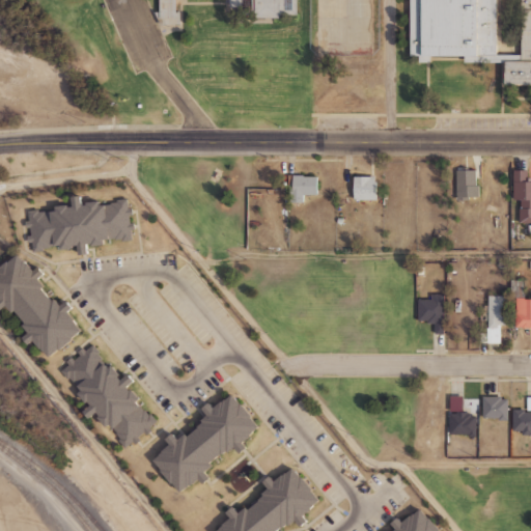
[(154,10),(160,24),(179,24),(179,10),(176,10),(175,0),(159,0),(159,10),(154,10)]
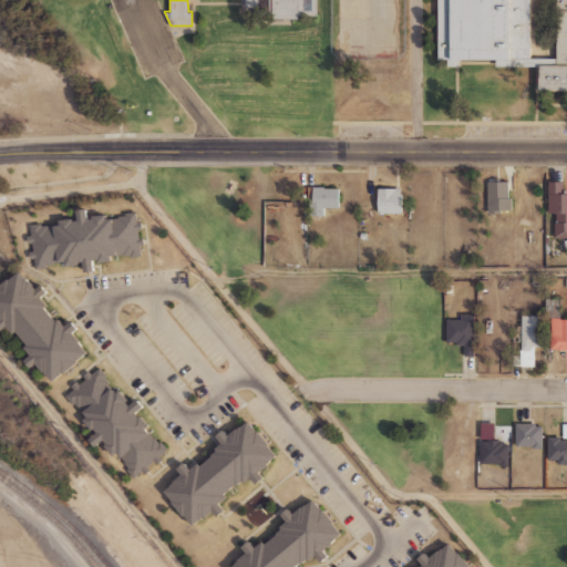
[(318,0),(247,0),(247,9),(272,9),(272,20),(300,20),(300,17),(318,17),(318,0)]
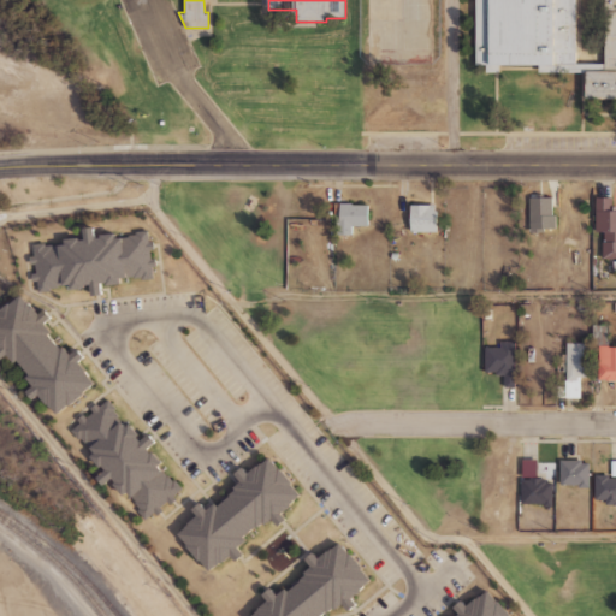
[(615,0),(615,99),(585,99),(585,72),(539,72),(539,65),(499,65),(499,72),(486,72),(486,64),(475,64),(475,0),(576,0),(576,64),(604,63),(604,0),(615,0)]
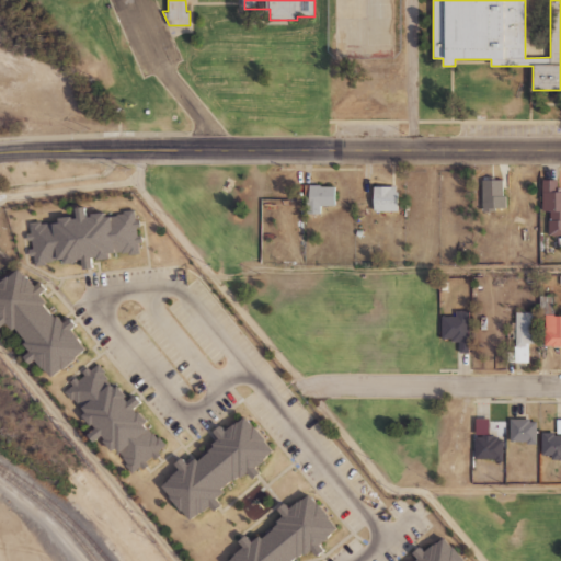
[(482,180),(482,208),(483,208),(483,212),(495,212),(495,208),(505,208),(505,195),(503,195),(503,180),(482,180)]
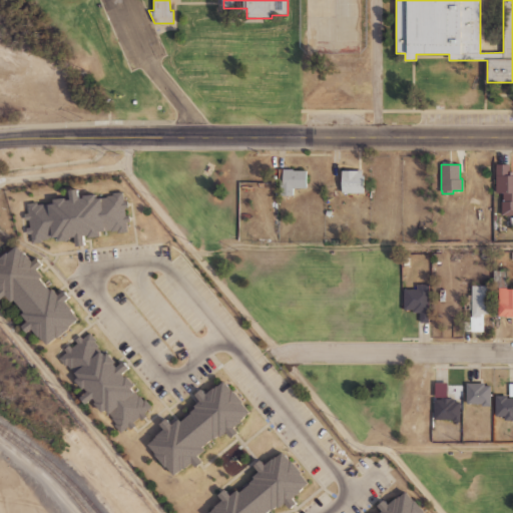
[(495,164),(495,181),(496,181),(496,192),(503,192),(503,200),(501,200),(501,215),(512,215),(512,172),(511,172),(511,164),(495,164)]
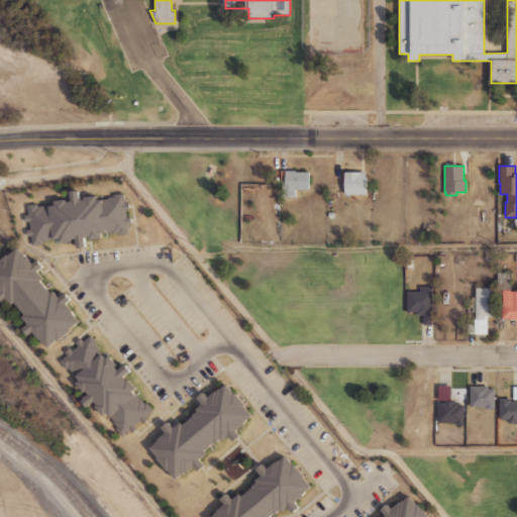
[(280,170),(280,182),(283,182),(283,197),(296,197),(296,190),(309,190),(309,172),(296,172),(296,171),(280,170)]
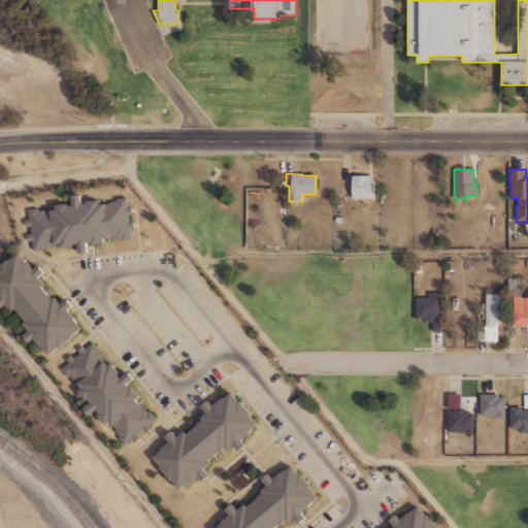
[(352,175),(352,199),(374,199),(374,180),(372,180),(372,175),(352,175)]
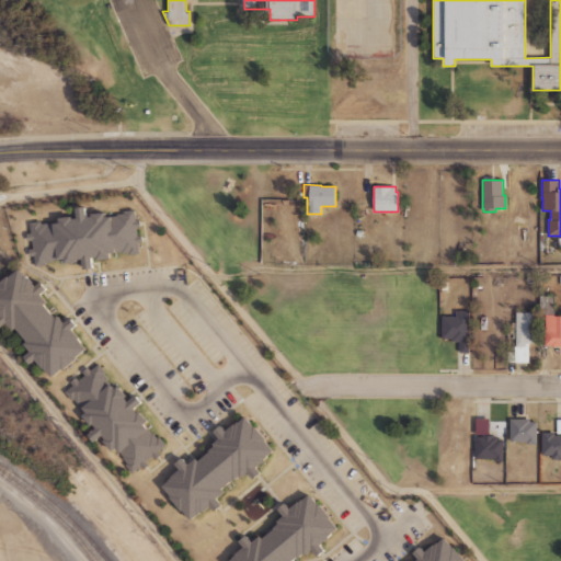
[(29,221),(30,232),(26,233),(27,241),(32,241),(33,249),(29,249),(30,256),(34,256),(35,266),(46,265),(45,262),(53,262),(52,260),(65,259),(65,263),(78,262),(77,260),(83,259),(84,268),(93,267),(92,258),(96,258),(96,260),(111,259),(110,253),(121,252),(121,253),(128,252),(128,255),(139,253),(138,243),(142,242),(141,236),(137,236),(136,228),(140,227),(139,220),(135,220),(134,209),(124,212),(124,214),(116,215),(117,216),(105,217),(104,213),(91,214),(92,216),(87,217),(86,206),(76,207),(77,218),(72,218),(72,216),(59,218),(59,222),(48,224),(48,222),(42,224),(41,220),(29,221)]
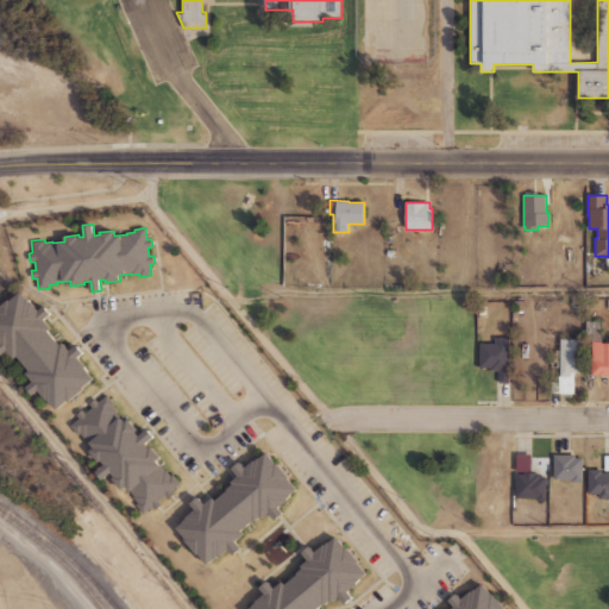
[(10,300),(0,307),(0,357),(7,351),(14,358),(18,356),(30,370),(26,372),(35,382),(27,387),(33,394),(38,389),(49,402),(50,402),(57,409),(67,401),(68,402),(83,389),(82,388),(93,380),(87,372),(88,371),(85,368),(86,366),(77,358),(83,353),(76,345),(70,350),(63,343),(60,345),(48,331),(51,328),(44,320),(51,314),(44,306),(39,311),(31,301),(27,299),(22,292),(10,301),(10,300)]
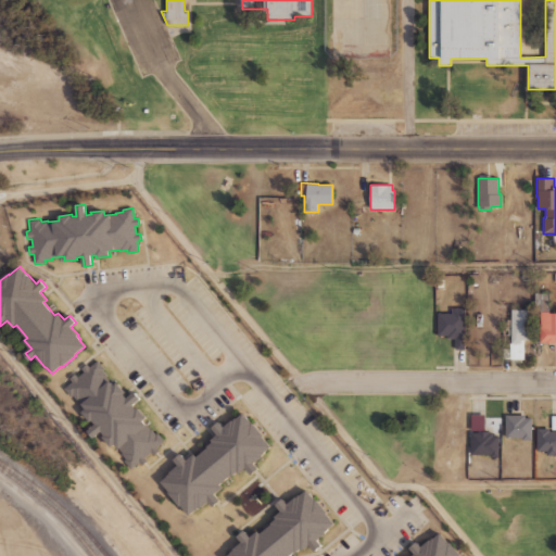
[(535,293),(534,312),(540,312),(540,342),(546,342),(546,343),(555,343),(555,313),(548,313),(548,293),(535,293)]
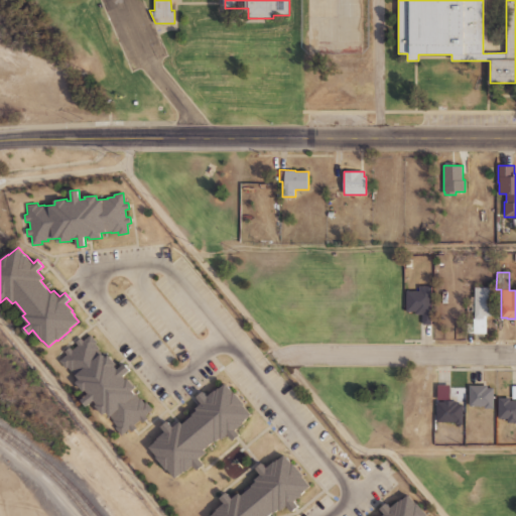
[(405,290),(419,290),(419,285),(431,285),(431,325),(422,325),(422,314),(415,314),(415,311),(405,311),(405,290)]
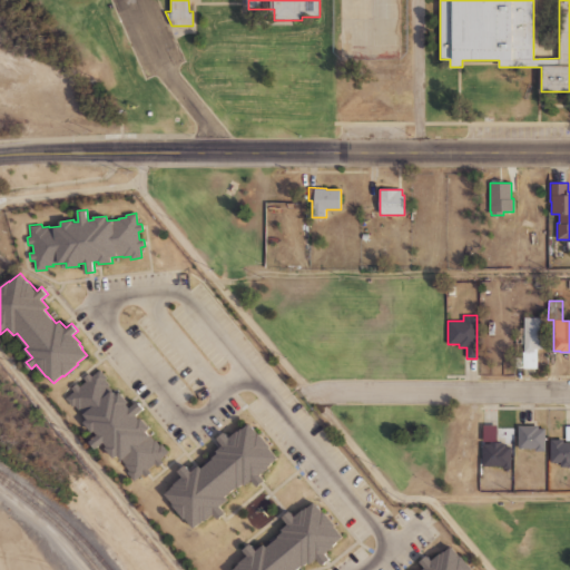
[(524,317),(524,352),(522,352),(522,357),(514,357),(514,367),(537,369),(537,349),(543,349),(544,317),(524,317)]
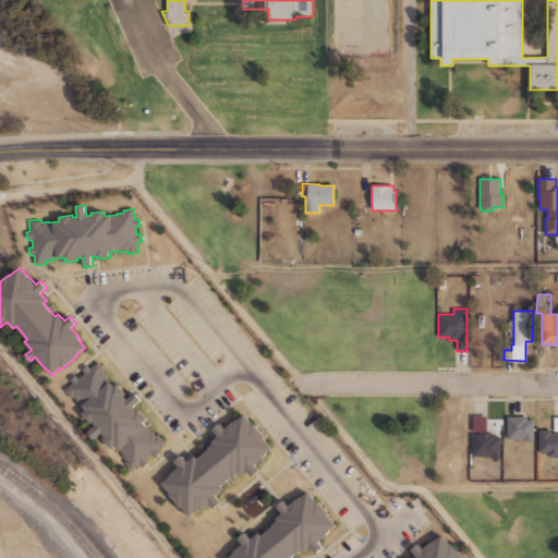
[(500,319),(512,320),(511,337),(499,337),(500,319)]
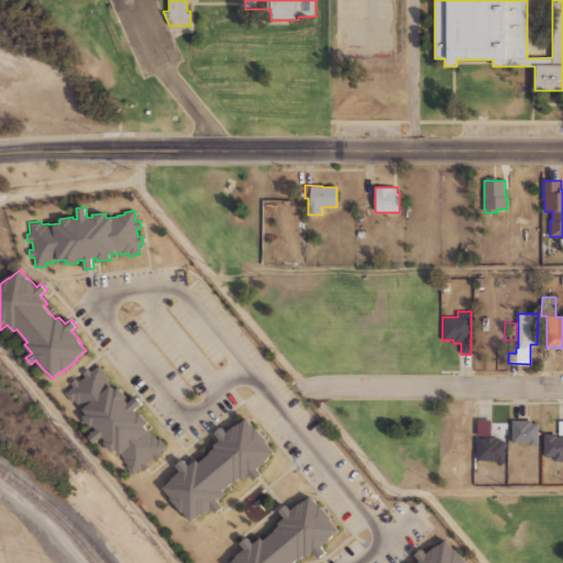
[(83,373),(88,368),(90,372),(99,364),(107,374),(105,375),(109,381),(108,382),(114,389),(119,386),(129,398),(127,399),(129,403),(136,396),(143,404),(135,410),(138,414),(140,412),(147,422),(144,426),(152,435),(153,434),(157,439),(159,438),(166,446),(158,453),(161,456),(155,461),(153,457),(146,463),(148,466),(143,471),(141,467),(133,474),(127,466),(128,465),(123,459),(124,459),(117,449),(112,452),(105,442),(107,441),(103,437),(95,444),(88,435),(96,429),(94,427),(91,429),(81,417),(86,414),(81,409),(83,408),(79,405),(78,406),(74,400),(73,401),(65,393),(73,386),(70,384),(76,378),(79,382),(85,376),(83,373)]
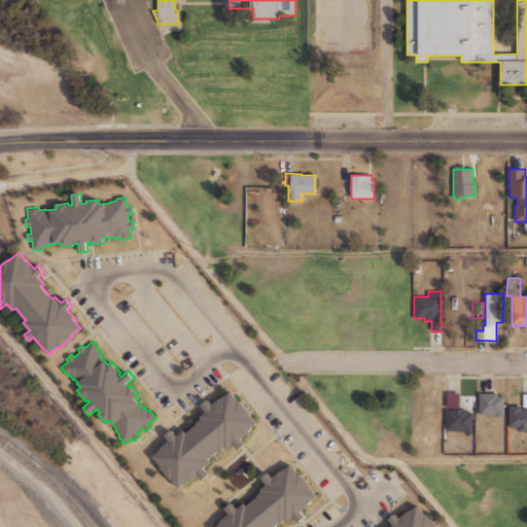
[(153,457),(161,465),(160,467),(170,480),(172,479),(179,488),(185,483),(186,484),(189,481),(189,482),(198,476),(202,481),(209,475),(204,468),(211,462),(209,459),(219,451),(219,452),(224,448),(226,449),(233,445),(238,451),(245,445),(241,438),(248,432),(251,429),(257,423),(249,414),(250,414),(239,400),(238,400),(231,391),(224,396),(223,396),(221,398),(220,397),(212,405),(208,399),(201,406),(206,412),(200,417),(201,419),(197,423),(198,424),(186,432),(184,430),(177,436),(172,429),(164,435),(169,441),(161,447),(162,448),(159,451),(160,451),(153,457)]
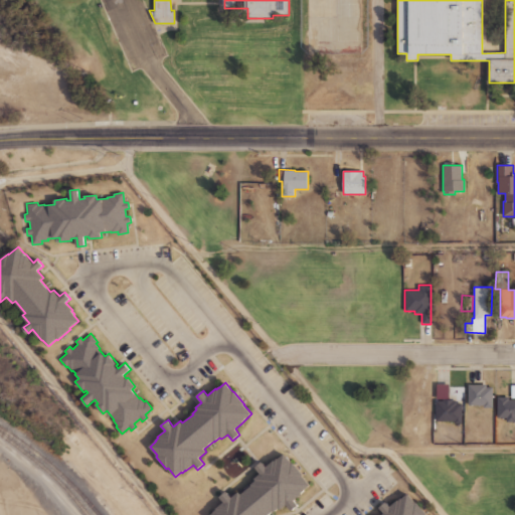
[(468,384),(468,405),(484,405),(484,407),(492,407),(492,387),(486,387),(486,384),(468,384)]
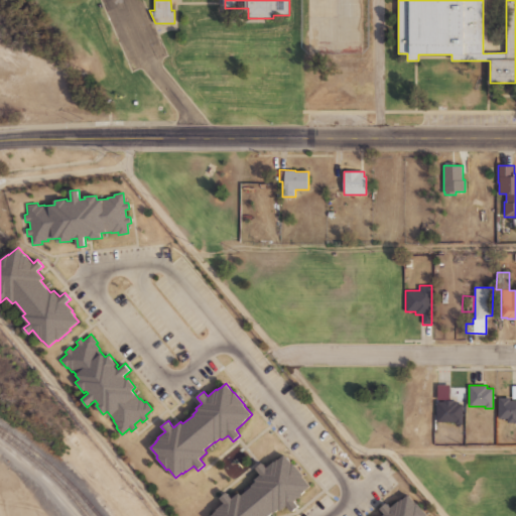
[(515,386),(512,386),(512,400),(510,400),(510,398),(498,398),(498,418),(507,418),(507,423),(515,423),(515,386)]
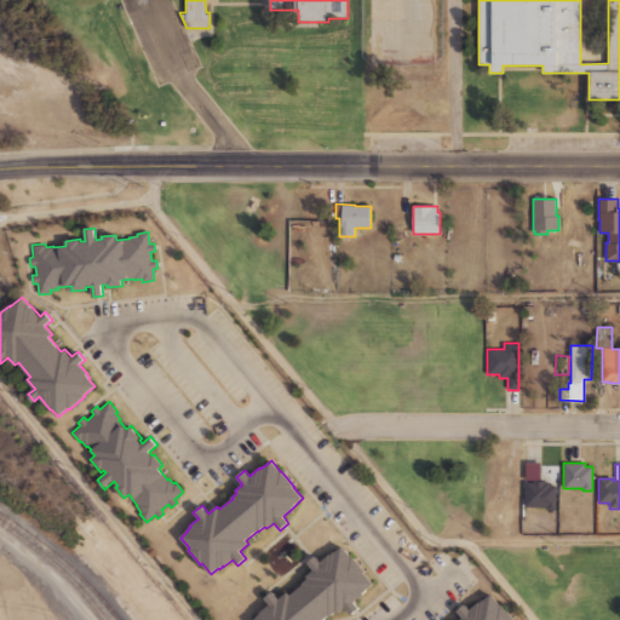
[(524,482),(533,482),(533,481),(545,481),(545,482),(550,482),(550,486),(557,486),(557,491),(556,491),(556,495),(557,495),(557,504),(556,504),(556,509),(547,510),(547,506),(524,506),(524,482)]
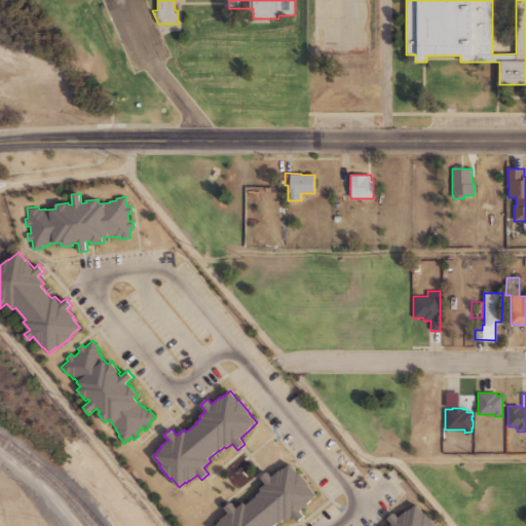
[(214,525),(272,525),(278,521),(279,522),(285,519),(287,521),(292,516),(298,523),(305,516),(301,511),(309,504),(308,503),(311,501),(310,500),(316,495),(308,486),(309,485),(299,473),(298,474),(290,463),(284,468),(280,471),(279,470),(272,476),(267,471),(260,478),(265,484),(259,489),(261,490),(256,494),(257,496),(247,504),(245,501),(237,508),(231,501),(224,508),(228,513),(220,520),(221,520),(218,523),(219,523),(214,525)]
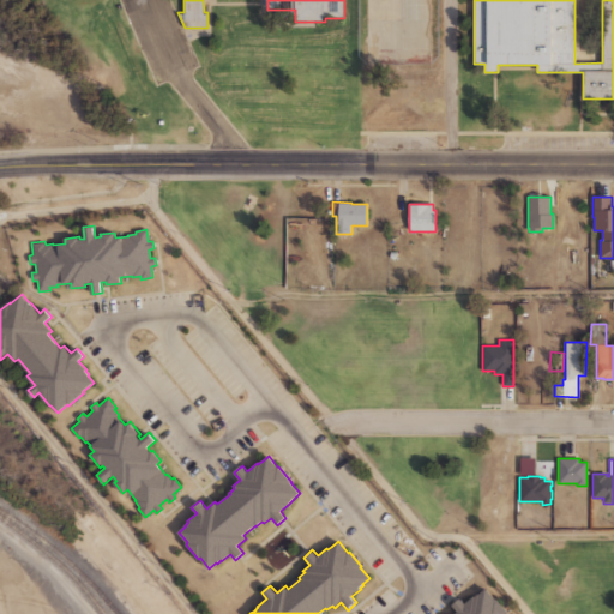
[(509,613),(497,599),(495,600),(486,588),(479,594),(475,596),(474,595),(465,603),(461,597),(451,606),(457,612),(453,613),(509,613)]
